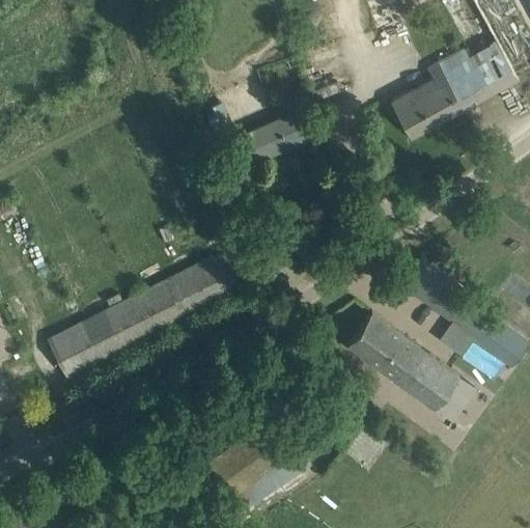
[(362,0),(381,54),(410,44),(394,0),(362,0)]
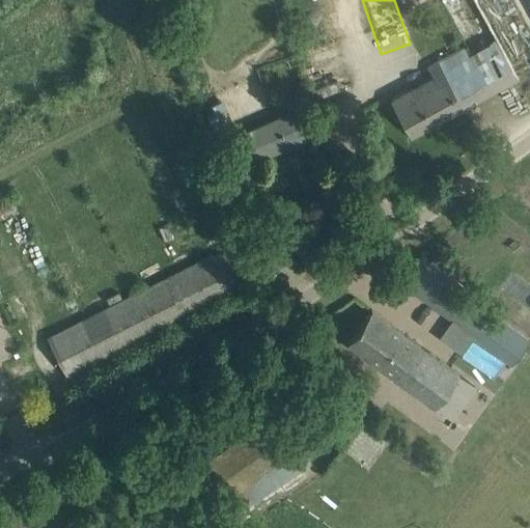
[(333,42),(296,54),(312,103),(350,89),(333,42)]
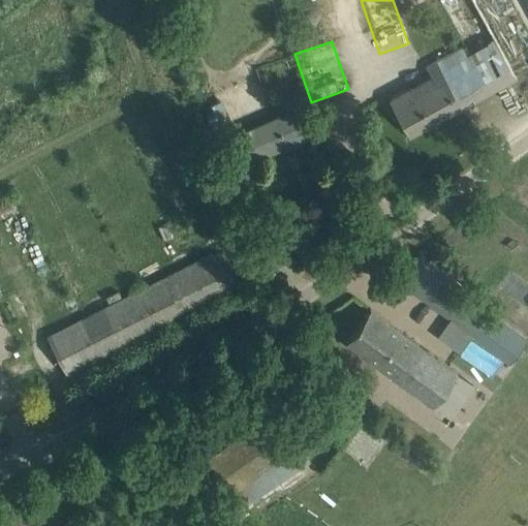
[(409,90),(390,100),(400,119),(409,137),(515,80),(494,41),(465,57),(461,50),(426,68),(431,79),(434,84),(412,95),(409,90)]
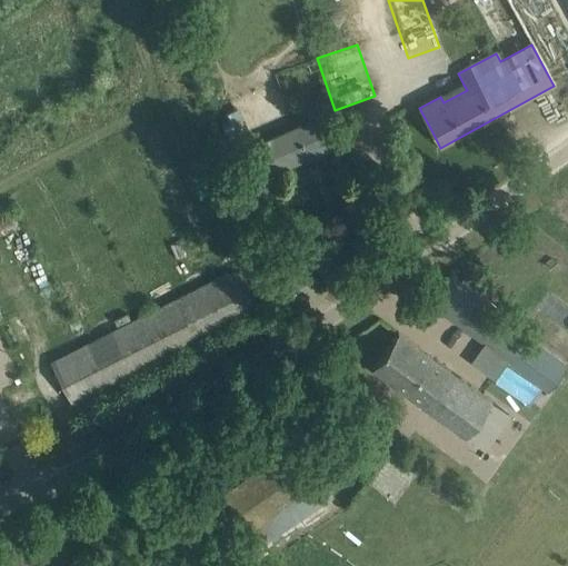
[(228,147),(246,186),(266,177),(248,138),(238,112),(217,120),(228,147)]
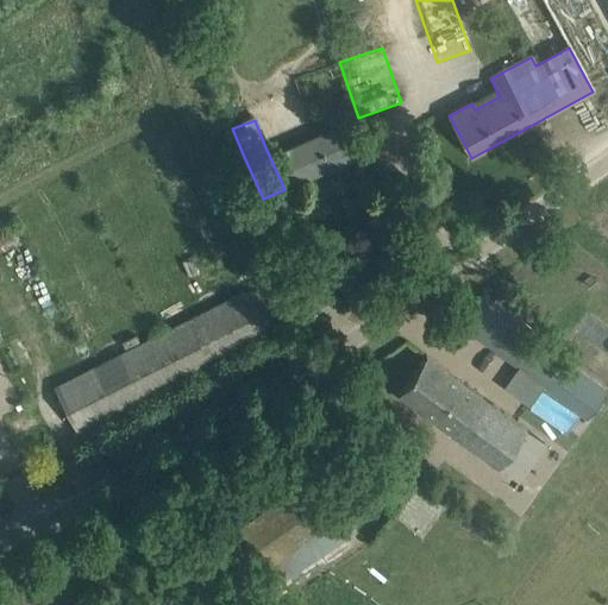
[(277,153),(292,187),(364,155),(350,123),(277,153)]
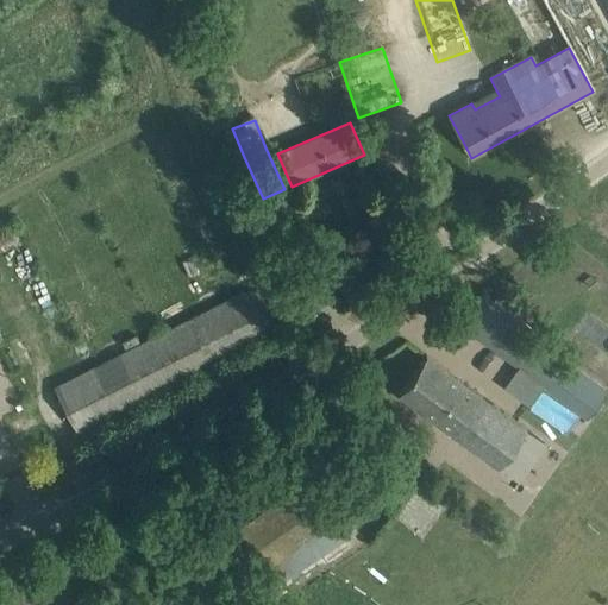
[(367,196),(397,254),(414,246),(384,188),(367,196)]
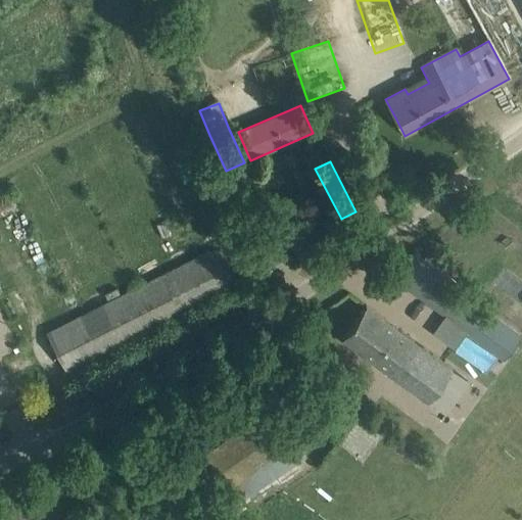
[(318,238),(310,225),(285,240),(293,253),(318,238)]
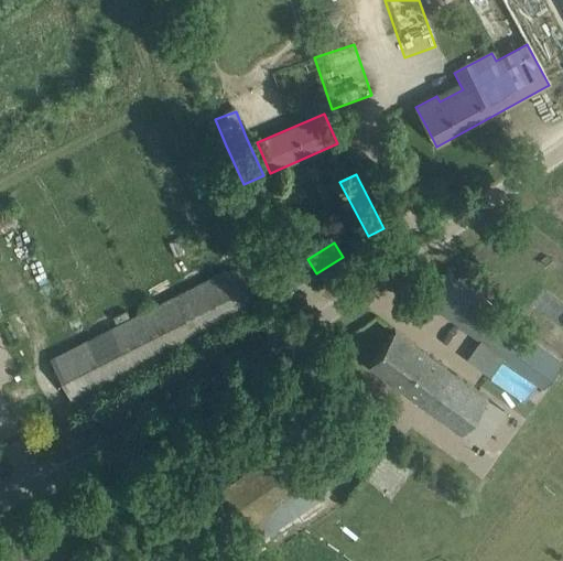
[(236,267),(49,360),(58,383),(68,401),(257,306),(247,287),(236,267)]
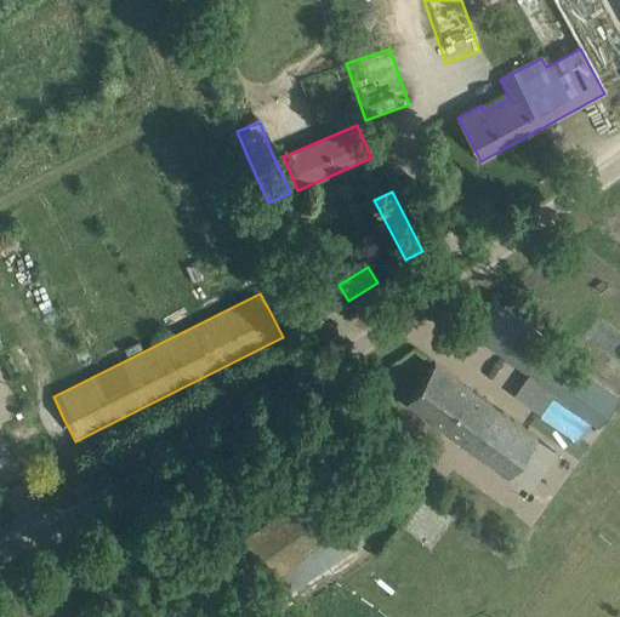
[(467,335),(487,348),(528,378),(513,399),(539,417),(553,398),(597,430),(619,399),(619,394),(510,316),(490,302),(467,335)]
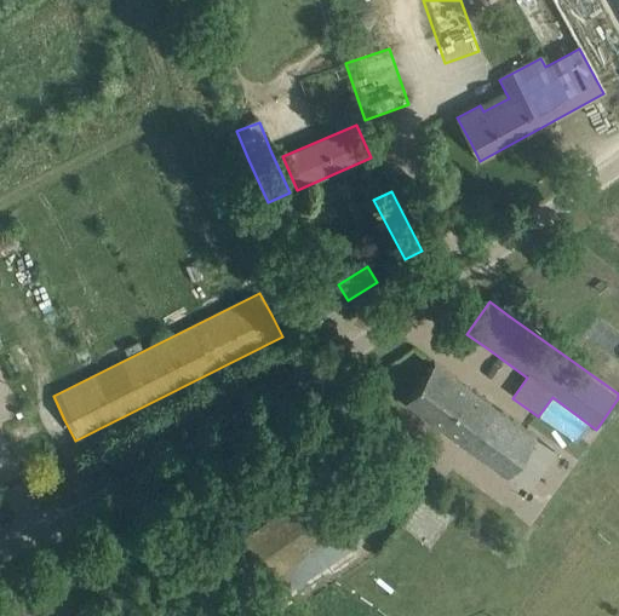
[(433,364),(403,403),(527,494),(555,454),(534,439),(433,364)]
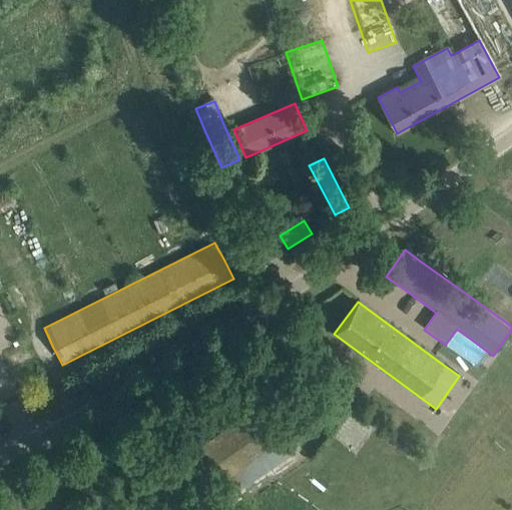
[(276,416),(267,403),(196,450),(227,496),(299,448),(290,434),(329,408),(316,389),(276,416)]
